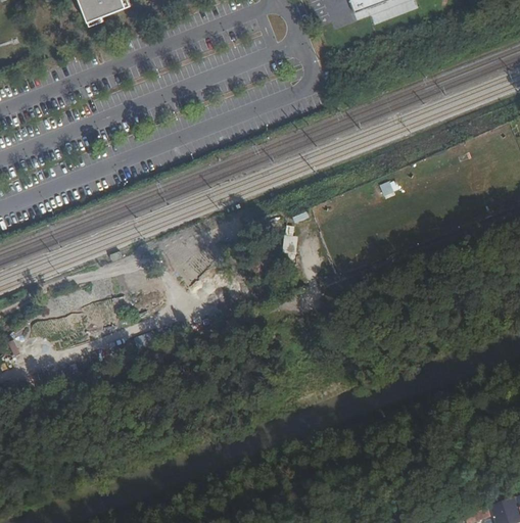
[(123,0),(78,0),(87,21),(126,6),(123,0)]
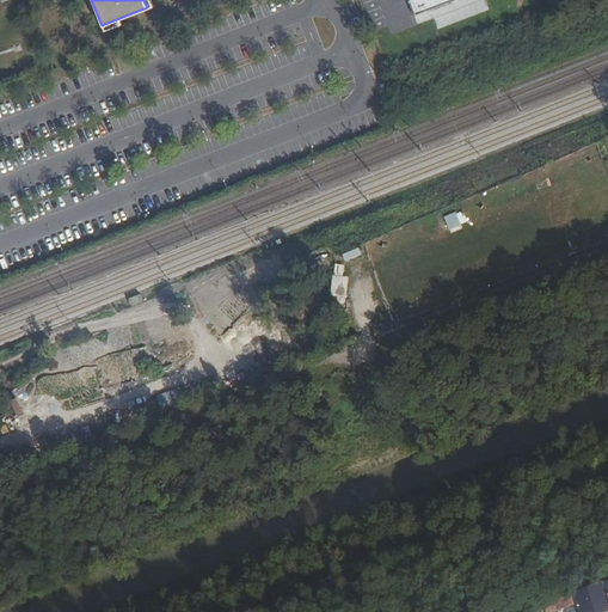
[(413,0),(419,13),(452,0),(413,0)]
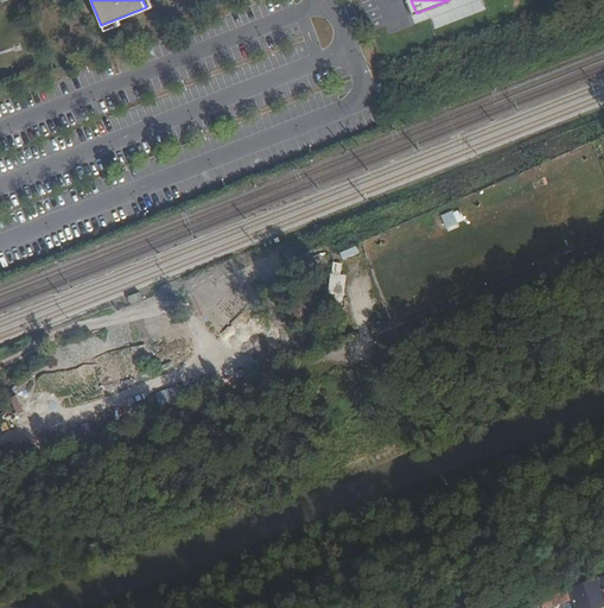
[(440,214),(443,227),(463,222),(461,209),(440,214)]
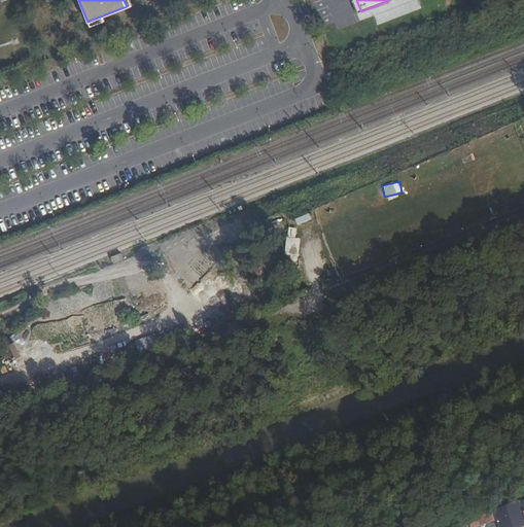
[(298,223),(311,219),(309,213),(295,217),(298,223)]
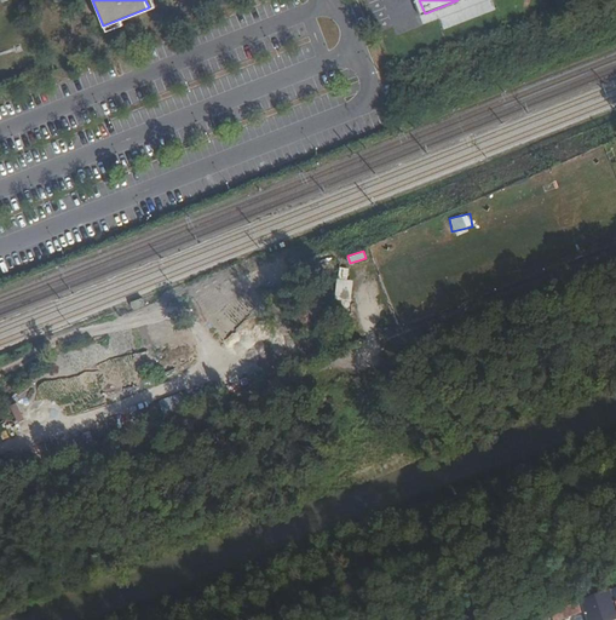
[(346,279),(347,268),(338,267),(334,300),(349,302),(351,280),(346,279)]
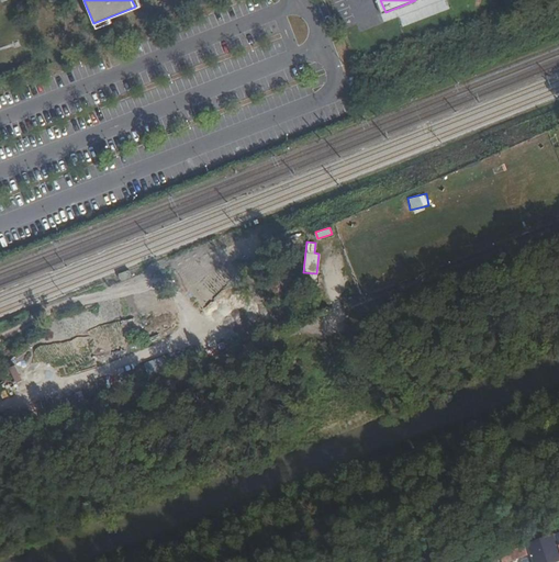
[(127,272),(115,277),(118,281),(129,277),(127,272)]
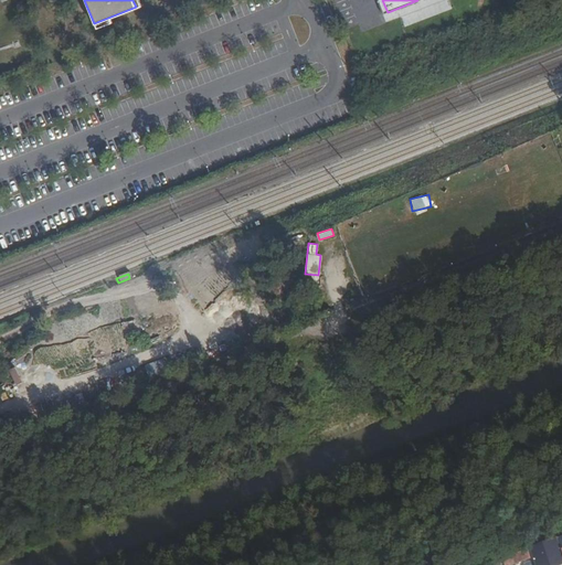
[(555,545),(553,537),(525,548),(530,564),(560,564),(555,554),(548,557),(544,548),(553,545),(555,545)]
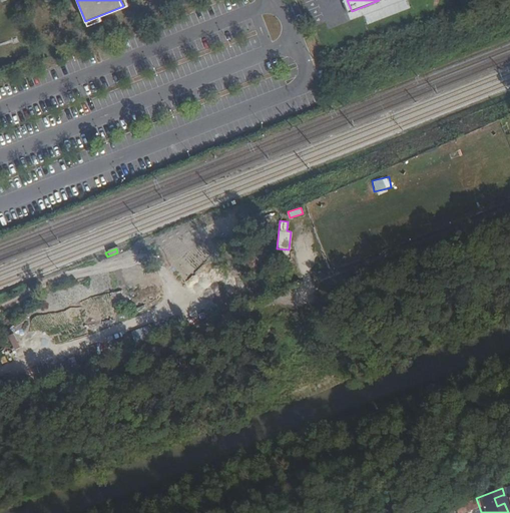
[(504,503),(502,495),(494,498),(497,506),(504,503)]
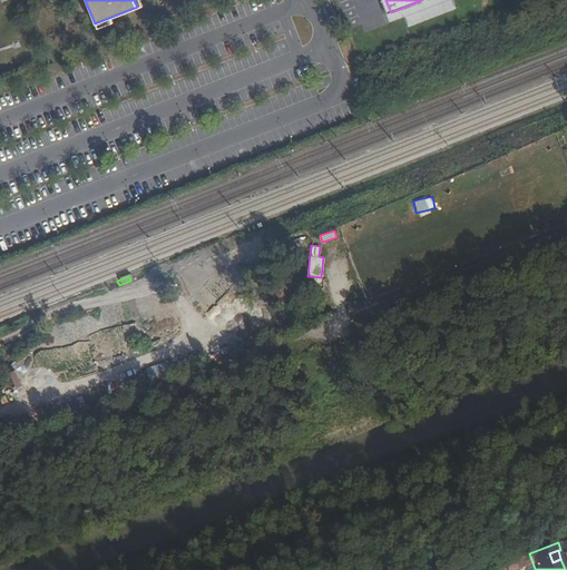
[(511,569),(524,566),(520,557),(501,563),(504,569),(511,569)]
